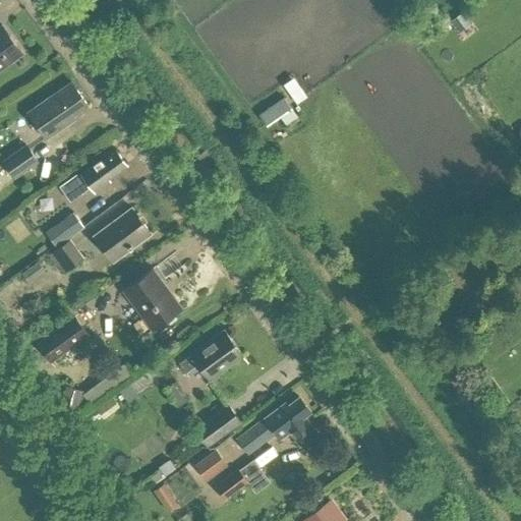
[(414,0),(408,0),(405,2),(413,12),(419,7),(414,0)]
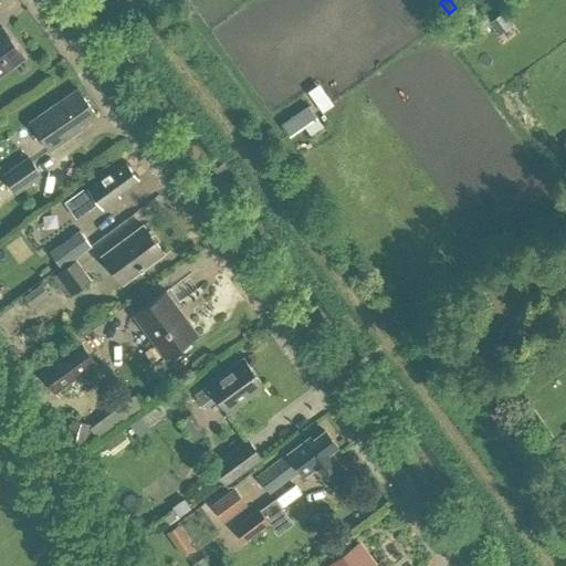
[(0,75),(24,59),(2,28),(0,29),(0,75)]
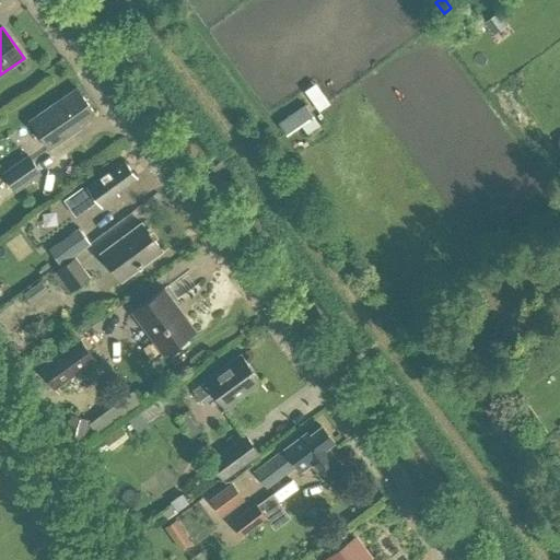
[(312,109),(322,104),(312,83),(301,88),(312,109)]
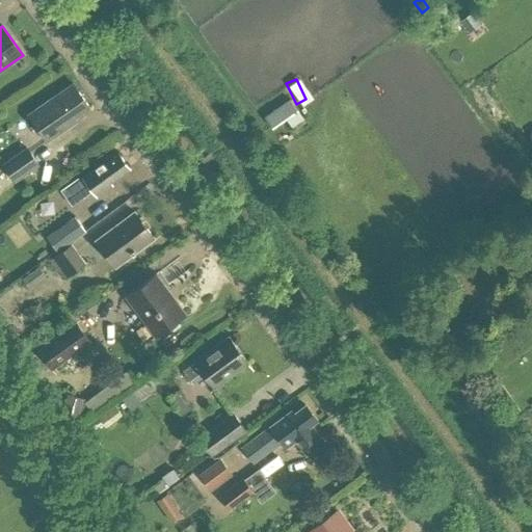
[(70,120),(89,106),(73,83),(29,114),(49,140),(73,124),(70,120)]
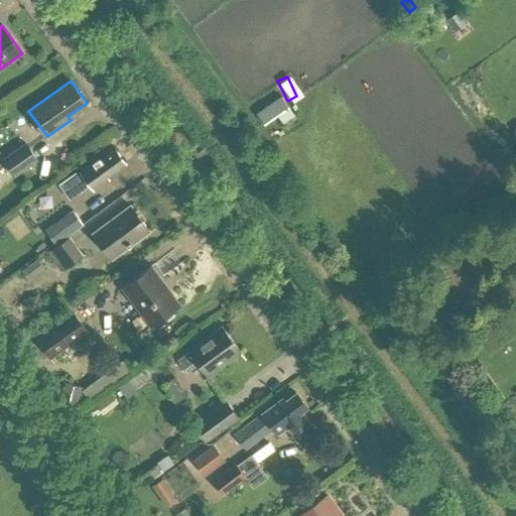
[(282,96),(258,114),(265,124),(289,106),(282,96)]
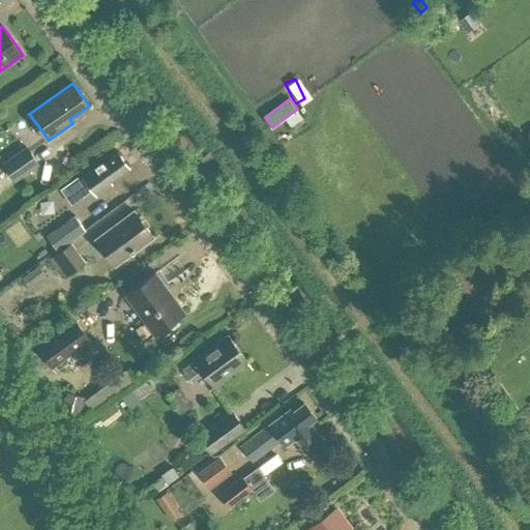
[(15,182),(39,165),(26,146),(1,164),(15,182)]
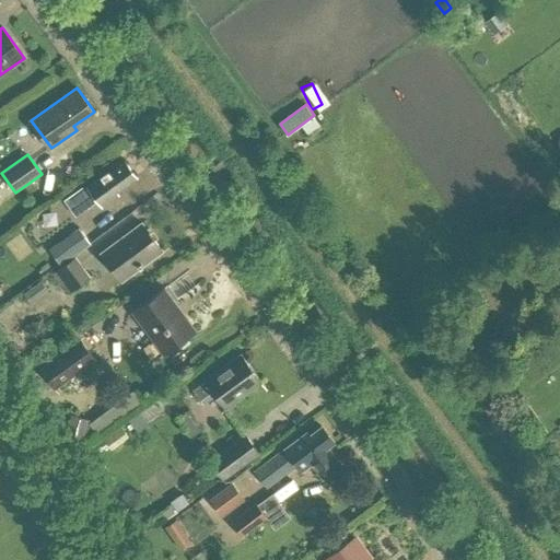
[(118,190),(137,177),(126,162),(109,173),(108,171),(86,186),(88,188),(85,190),(82,186),(65,199),(77,214),(97,199),(103,206),(120,194),(118,190)]
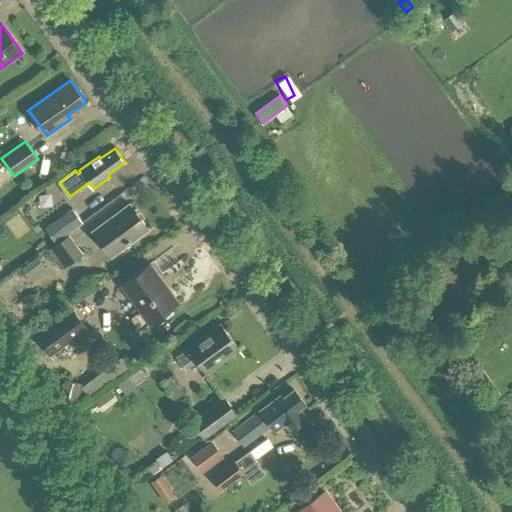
[(148,228),(129,203),(92,231),(111,256),(148,228)]
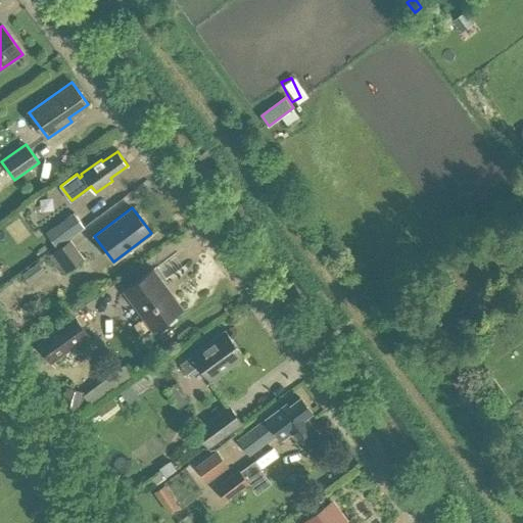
[(57,248),(85,228),(74,212),(46,233),(57,248)]
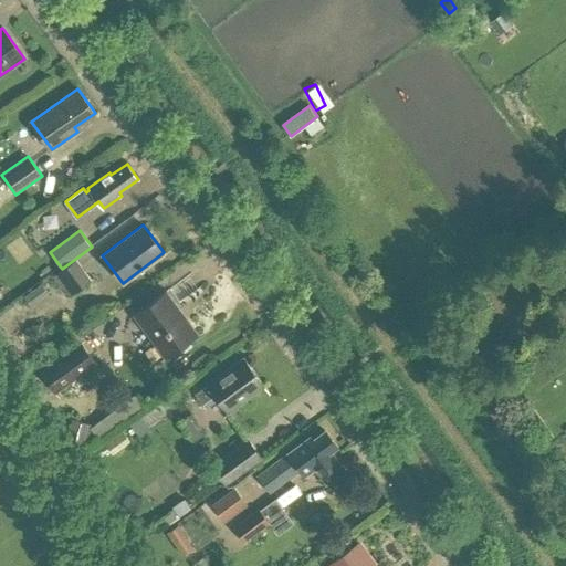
[(91,280),(75,259),(53,275),(69,297),(91,280)]
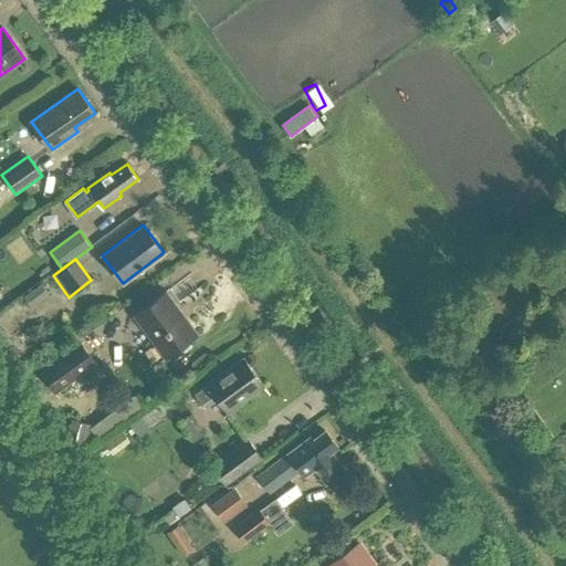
[(31,306),(49,293),(41,283),(23,296),(31,306)]
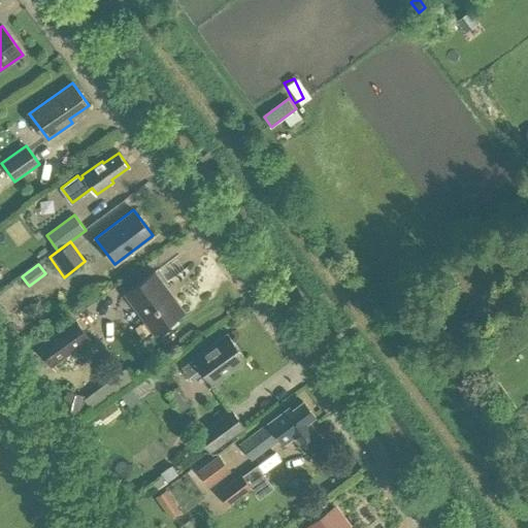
[(154,333),(184,310),(155,272),(126,294),(154,333)]
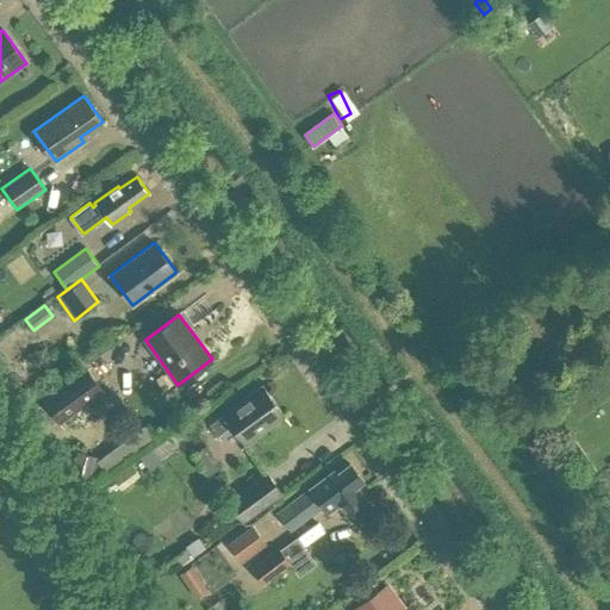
[(58,423),(104,391),(87,367),(42,400),(58,423)]
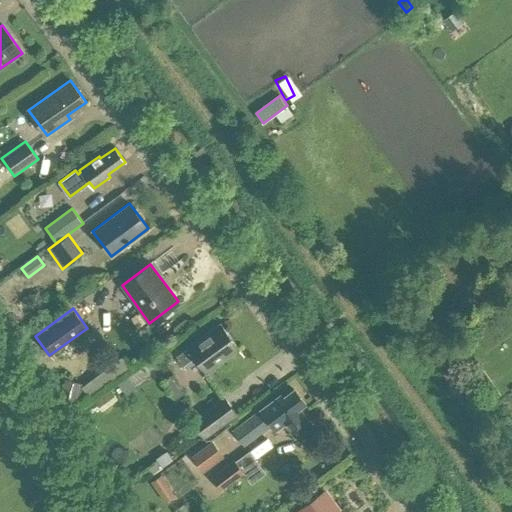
[(205,372),(238,349),(220,324),(176,356),(182,365),(194,357),(205,372)]
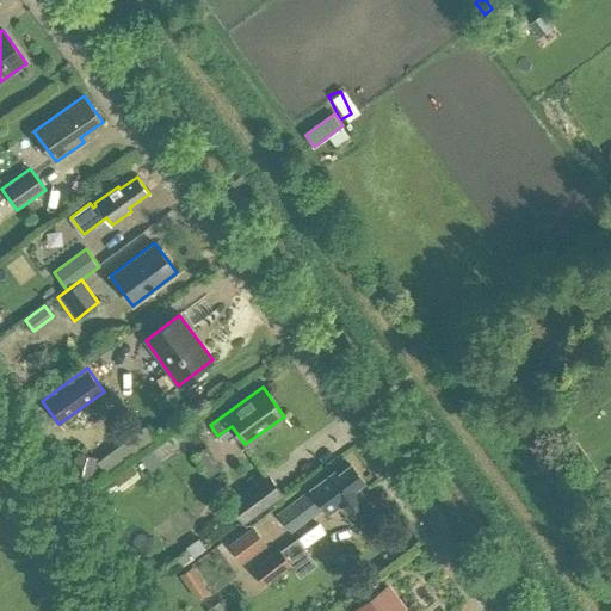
[(121,426),(118,433),(129,438),(131,431),(121,426)]
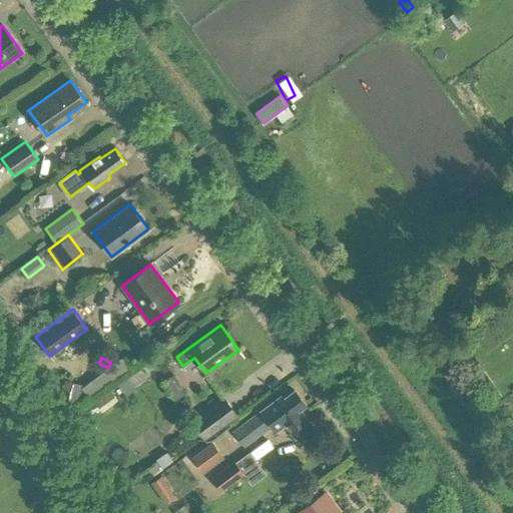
[(55,408),(37,420),(48,436),(66,423),(68,421),(69,421),(69,420),(69,419),(70,419),(70,418),(71,417),(71,416),(72,414),(73,413),(73,412),(81,386),(63,380),(55,408)]
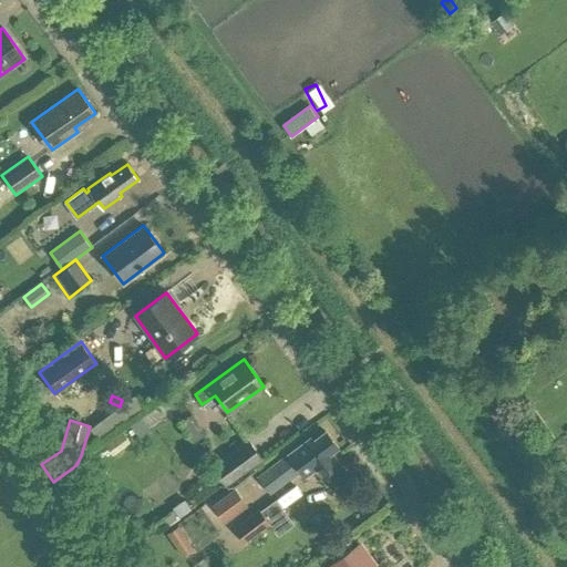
[(330,451),(337,445),(325,430),(312,439),(310,435),(288,452),(259,474),(270,490),(300,468),(305,474),(315,466),(326,482),(343,468),(330,451)]
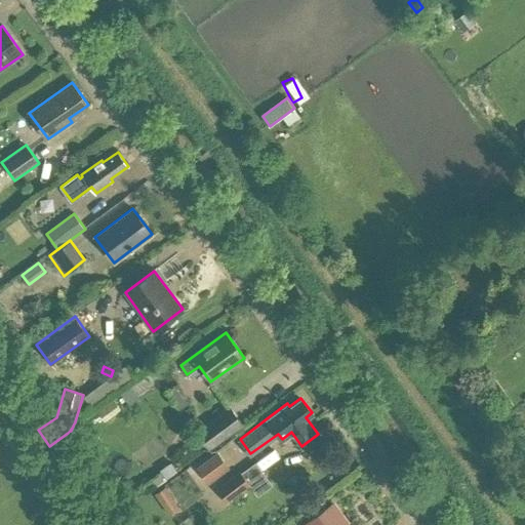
[(208,449),(242,423),(229,406),(195,432),(208,449)]
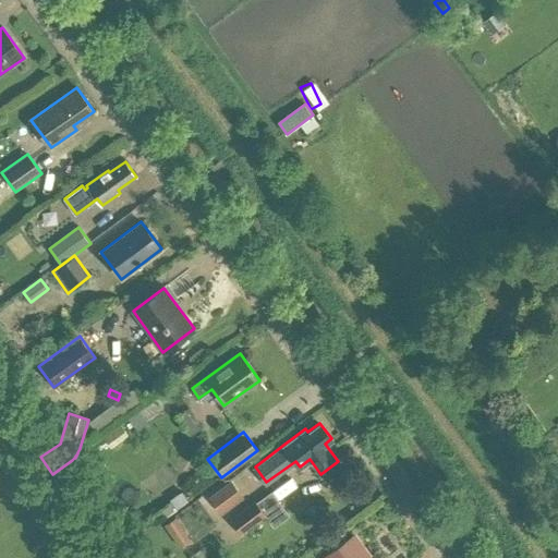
[(220,514),(243,497),(230,480),(207,497),(220,514)]
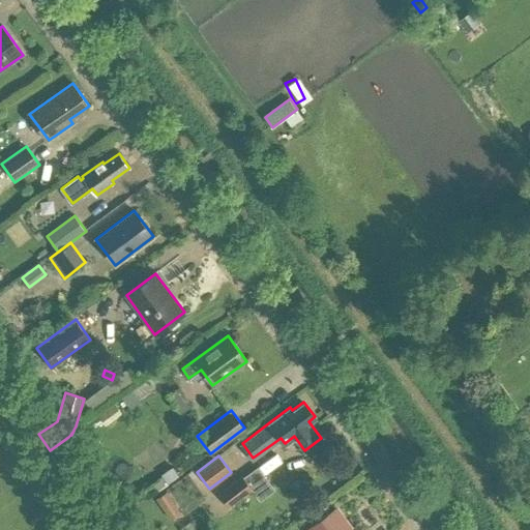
[(147,498),(168,482),(163,475),(142,491),(147,498)]
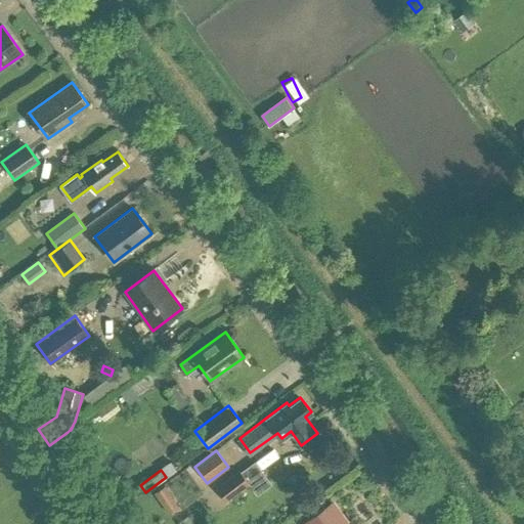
[(225,503),(250,484),(238,470),(215,487),(225,503)]
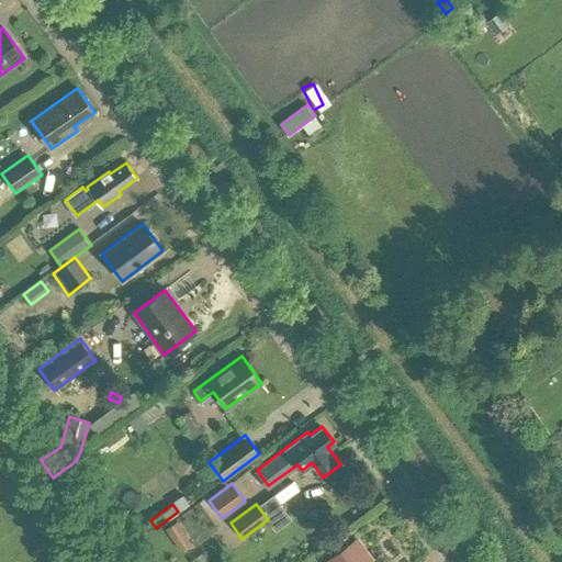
[(192,544),(177,520),(165,528),(181,551),(192,544)]
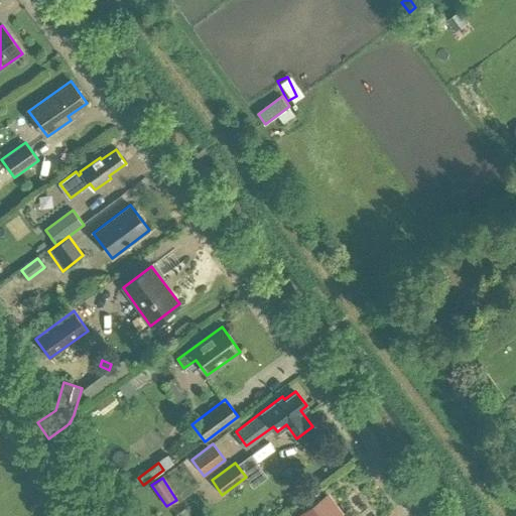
[(333,503),(327,494),(298,514),(299,515),(342,515),(341,510),(338,505),(333,503)]
